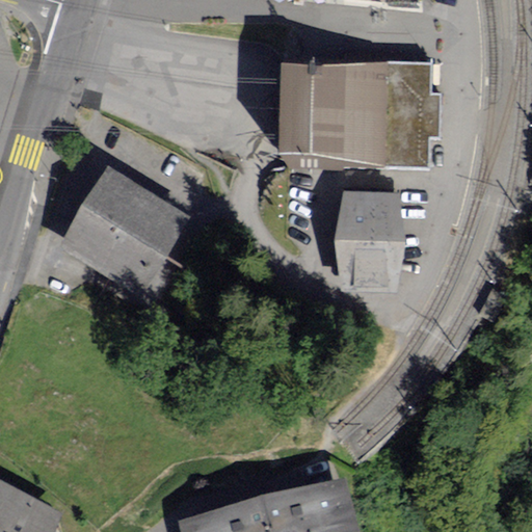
[(430,62),(277,62),(276,161),(430,162),(430,122),(443,122),(444,84),(430,84),(430,62)]
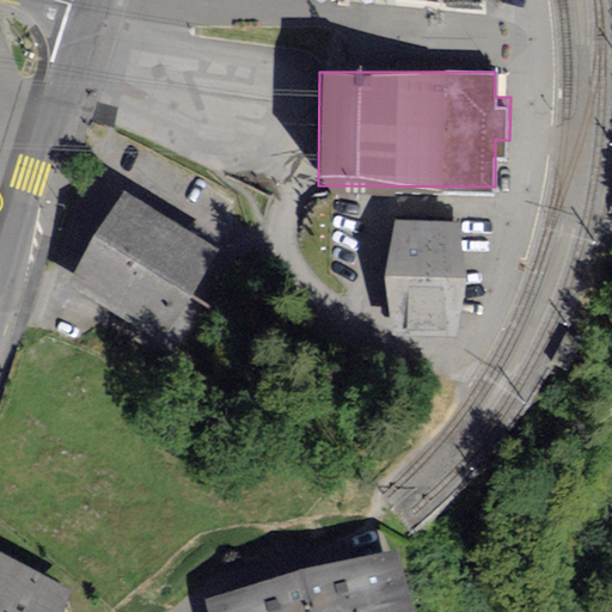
[(215,248),(118,190),(65,283),(161,340),(215,248)]
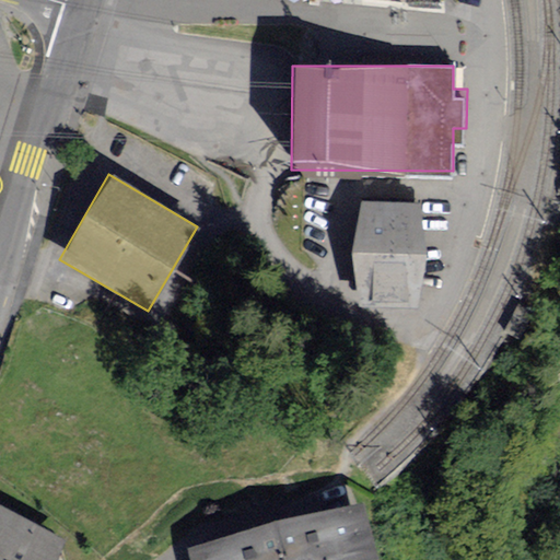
[(428,290),(424,198),(360,201),(364,292),(428,290)]
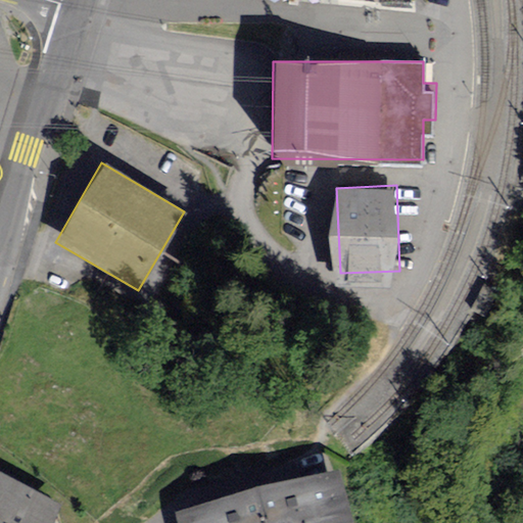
[(0,522),(61,522),(70,505),(0,470),(0,522)]
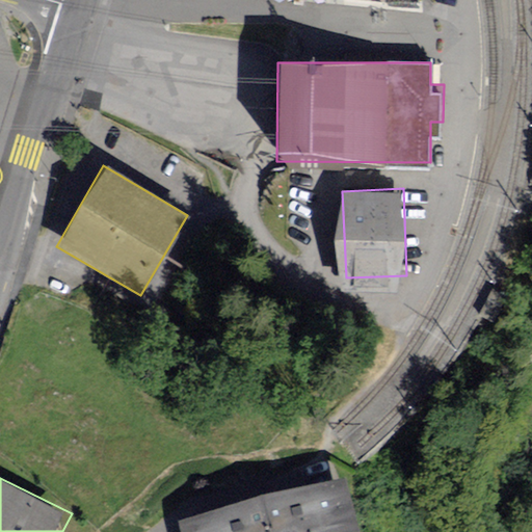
[(363,531),(349,480),(182,525),(184,531),(363,531)]
